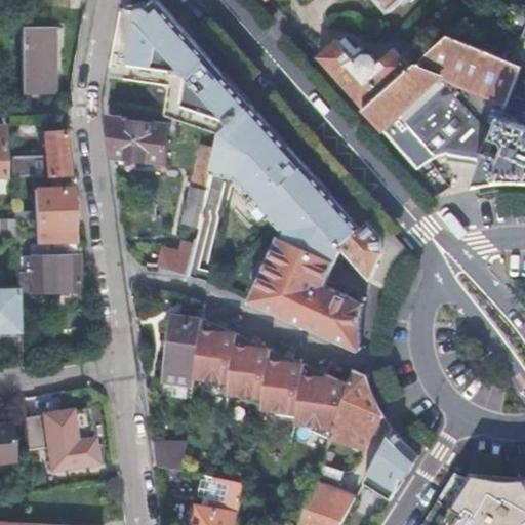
[(161,0),(155,0),(154,1),(153,0),(144,0),(143,0),(135,2),(135,7),(129,6),(114,73),(174,81),(185,26),(161,0)]
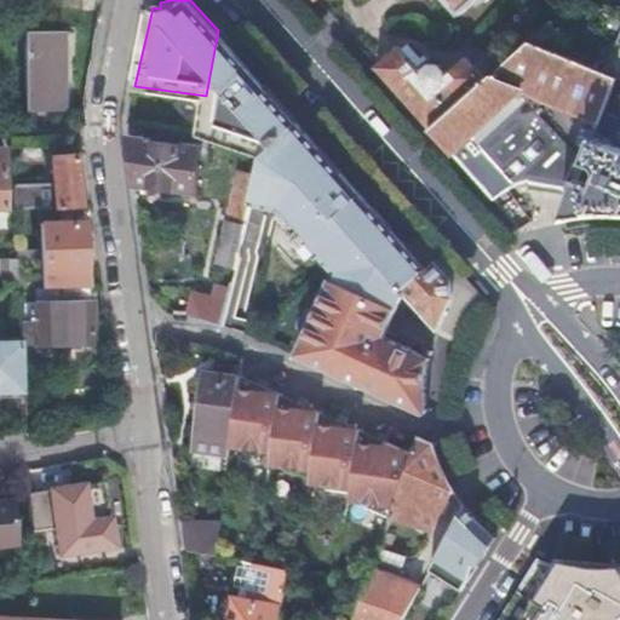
[(443,0),(458,16),(475,0),(443,0)]
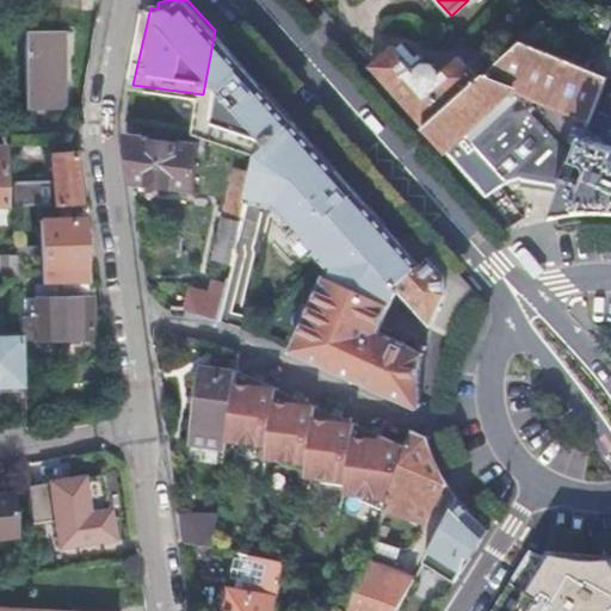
[(63,30),(24,30),(25,110),(63,107),(63,30)]
